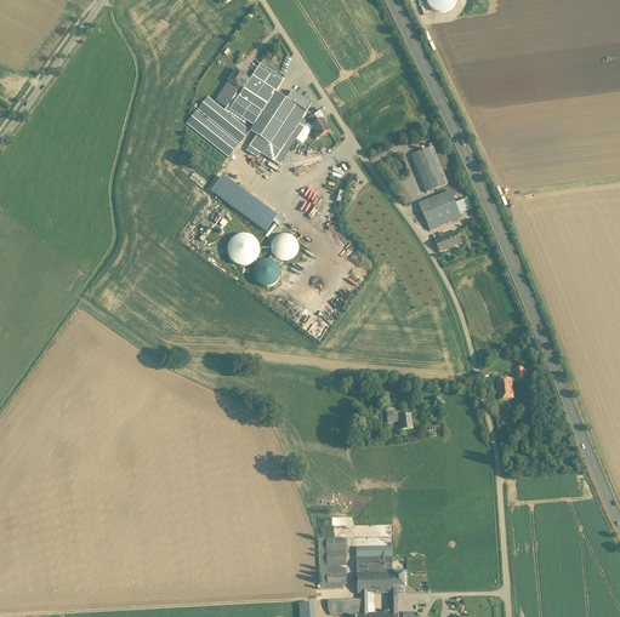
[(283,76),(259,61),(249,76),(242,89),(238,86),(226,106),(245,118),(252,124),(249,129),(255,133),(249,143),(260,150),(273,159),(297,120),(305,109),(274,90),(283,76)]
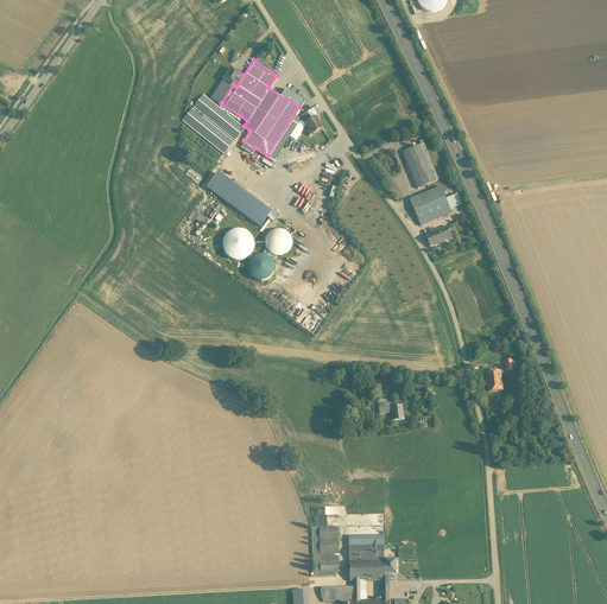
[(244,75),(229,65),(222,77),(233,84),(236,87),(244,75)]
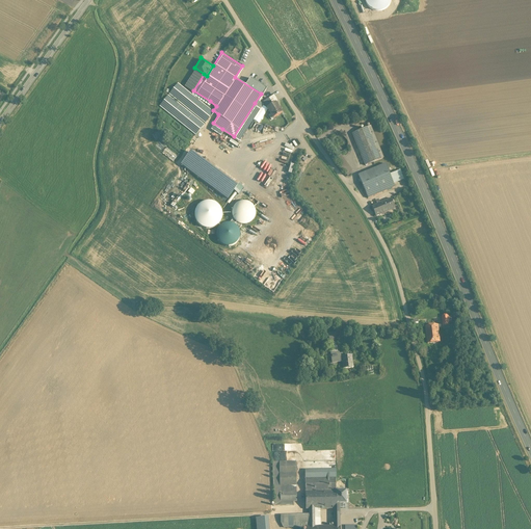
[(204,74),(194,68),(184,84),(192,89),(193,90),(204,74)]
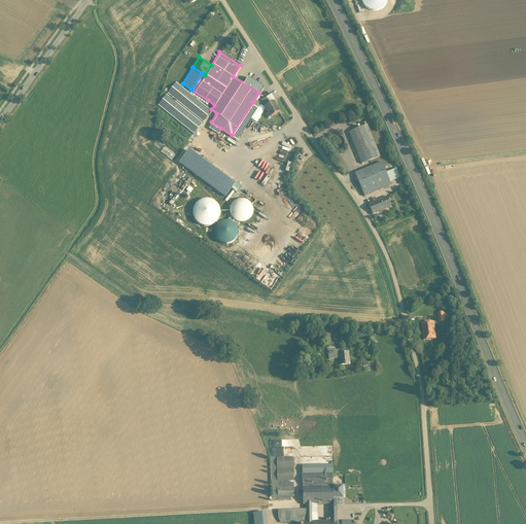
[(211,109),(175,80),(167,91),(202,119),(211,109)]
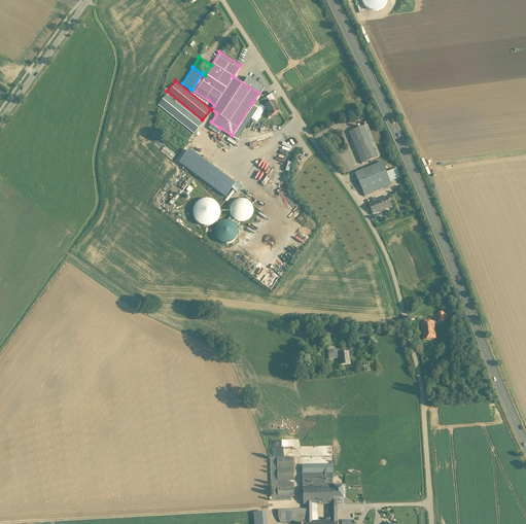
[(191,90),(190,89),(189,91),(207,102),(208,100),(191,90)]
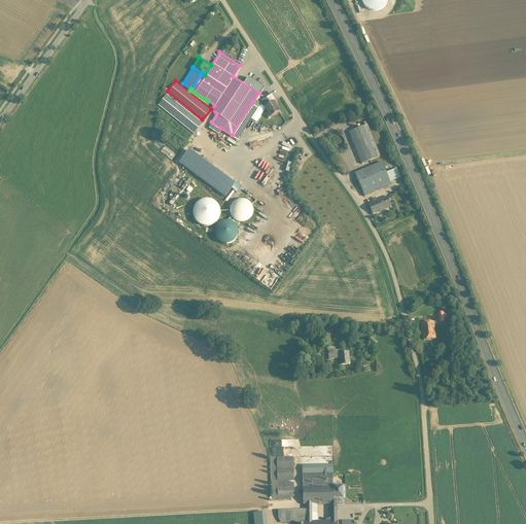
[(202,120),(166,92),(158,103),(193,131),(202,120)]
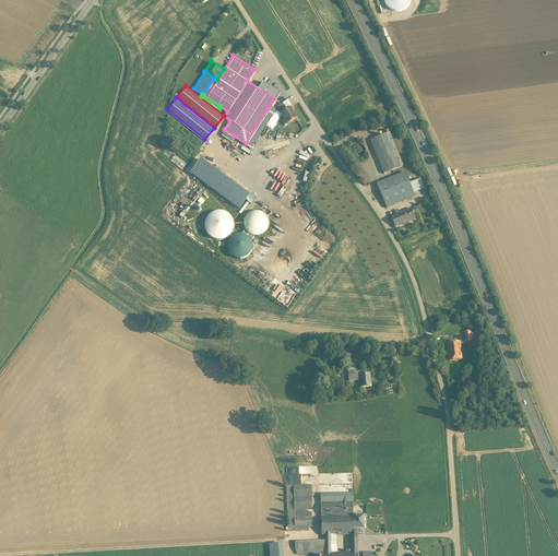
[(287,97),(282,101),(285,107),(288,105),(292,103),(287,97)]
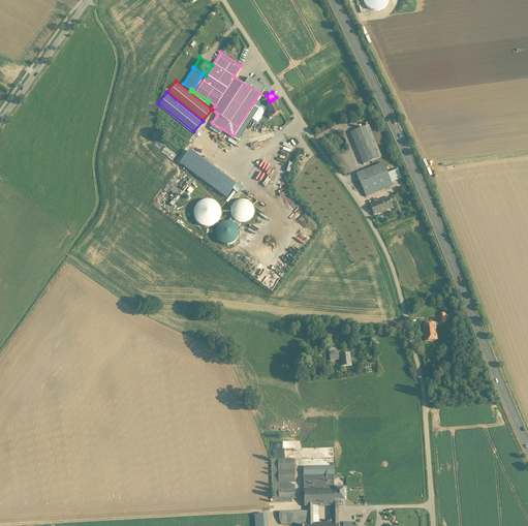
[(267,95),(260,98),(265,104),(270,101),(267,95)]
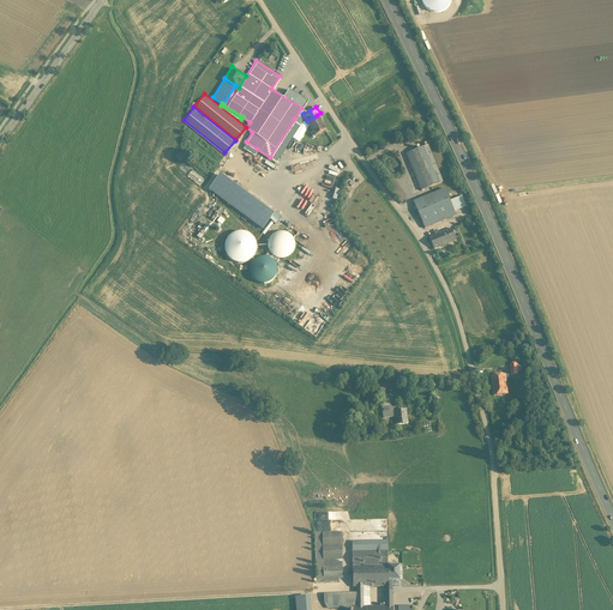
[(307,121),(314,133),(324,127),(317,115),(313,118),(307,121)]
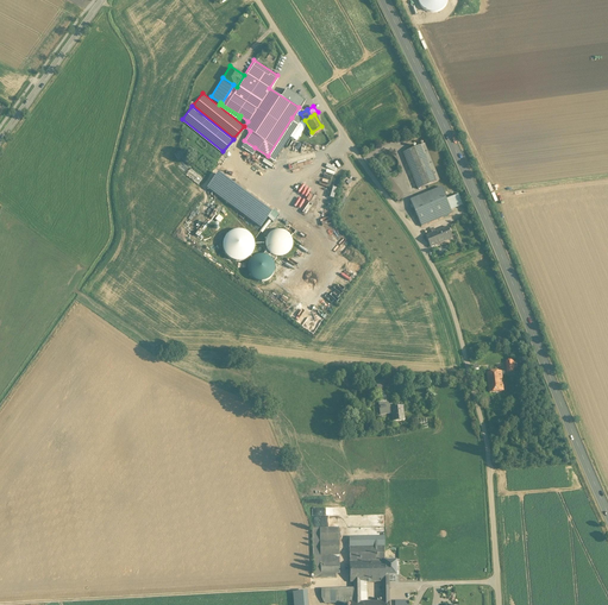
[(292,118),(268,156),(273,159),(298,121),(292,118)]
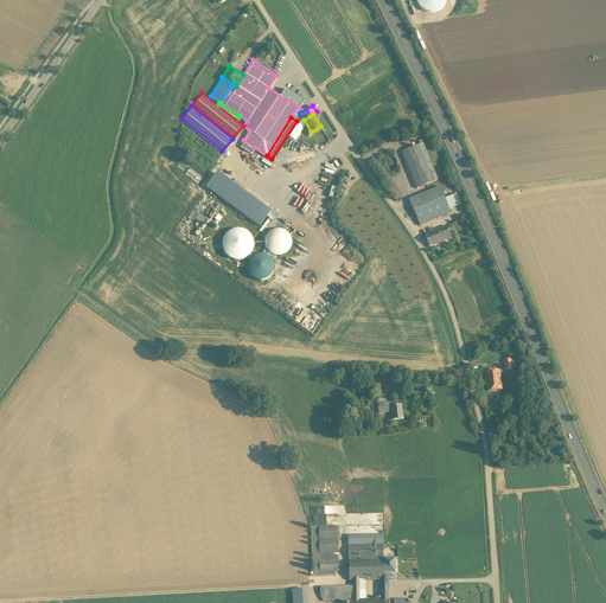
[(254,147),(243,140),(238,146),(249,153),(254,147)]
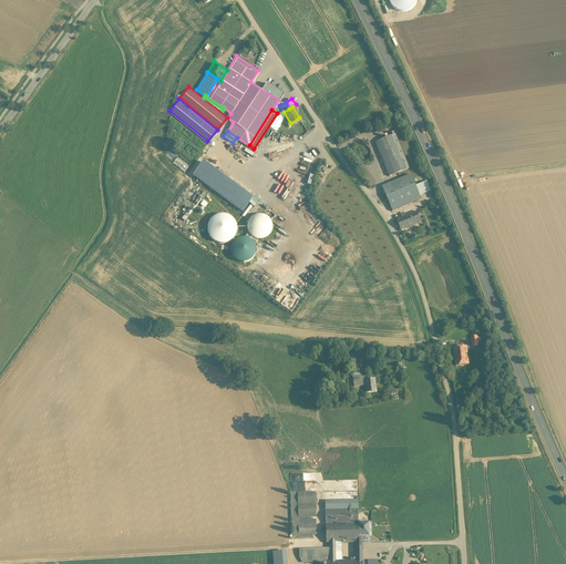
[(393,132),(374,140),(388,173),(408,165),(393,132)]
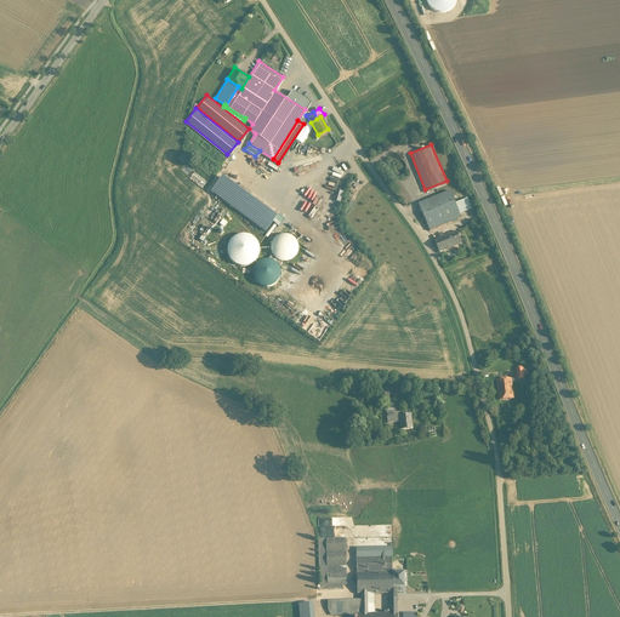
[(404,169),(405,165),(404,161),(402,158),(399,156),(396,155),(392,156),(388,159),(387,161),(386,165),(387,169),(390,171),(392,173),(396,175),(399,173),(402,171),(404,169)]
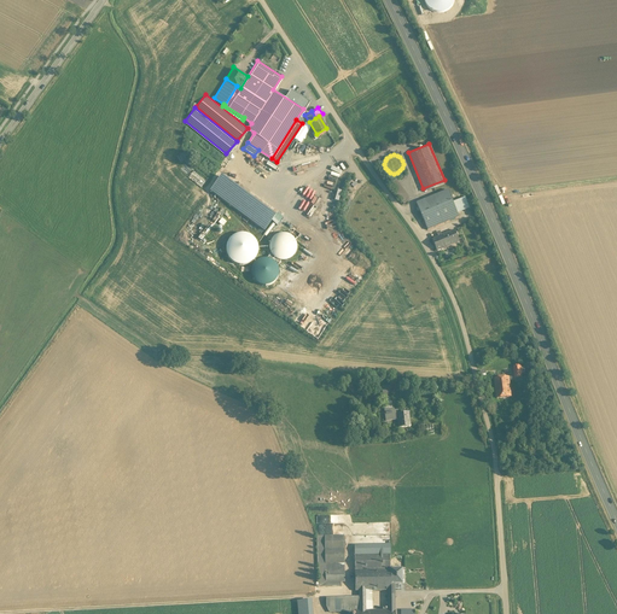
[(222,174),(211,188),(266,229),(277,215),(222,174)]
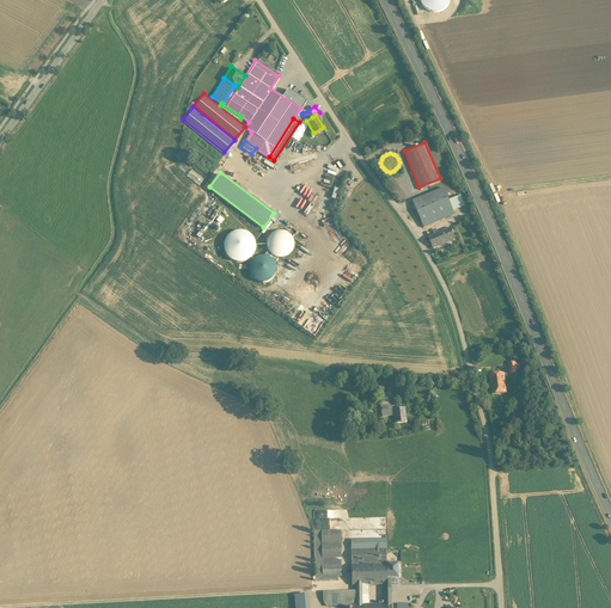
[(405,195),(391,176),(384,180),(398,200),(405,195)]
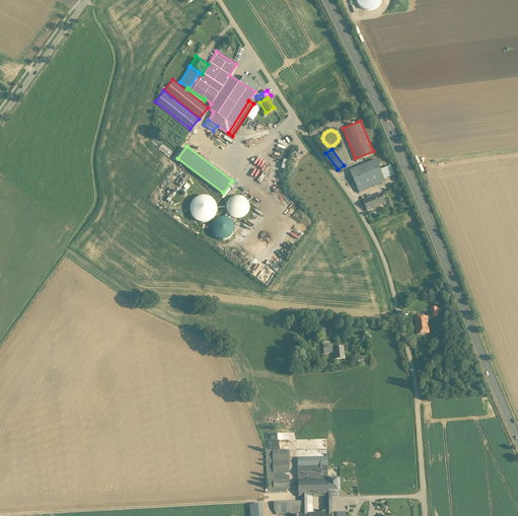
[(375,157),(349,168),(358,191),(384,179),(382,175),(380,169),(375,157)]
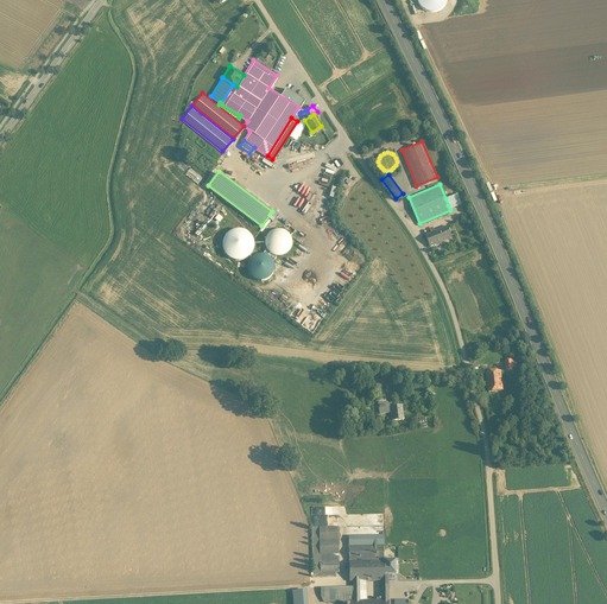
[(457,194),(446,198),(448,205),(461,201),(457,194)]
